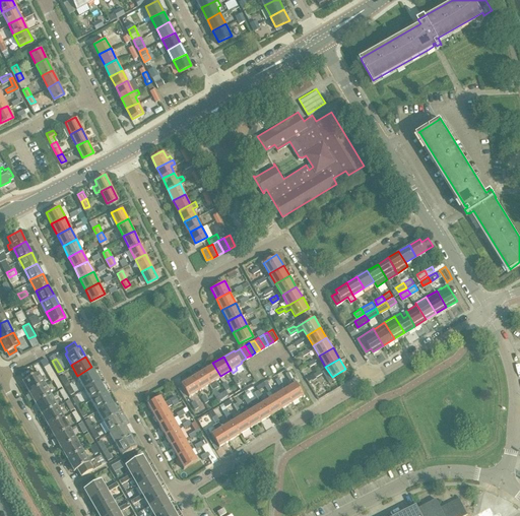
[(53,378),(57,375),(49,362),(44,365),(51,378),(53,377),(53,378)]
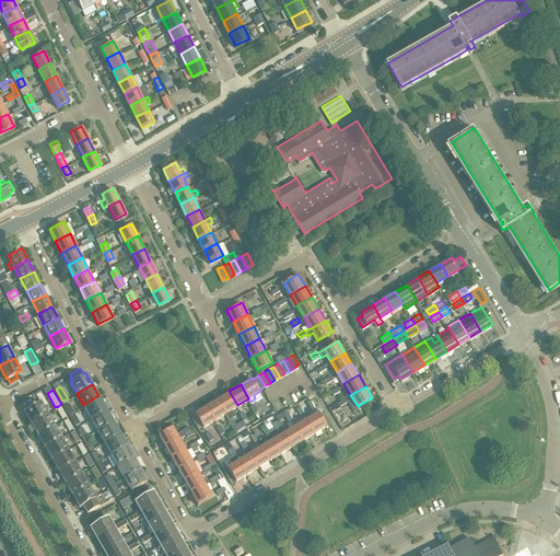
[(229,391),(218,398),(226,413),(229,417),(230,417),(232,416),(235,414),(232,408),(237,405),(229,391)]
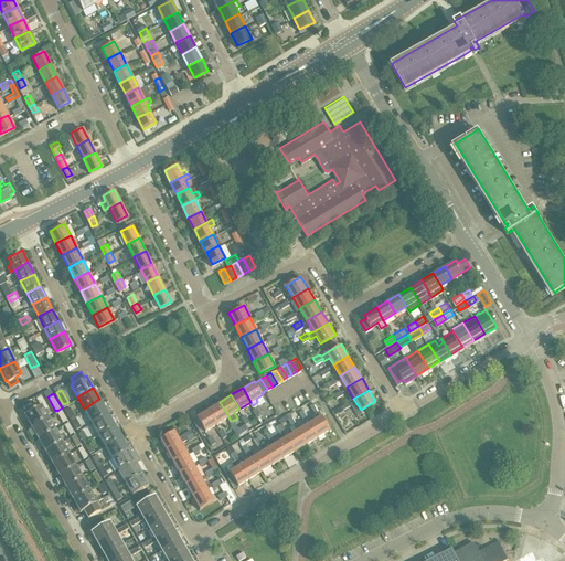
[(91,421),(107,411),(99,399),(84,409),(91,421)]
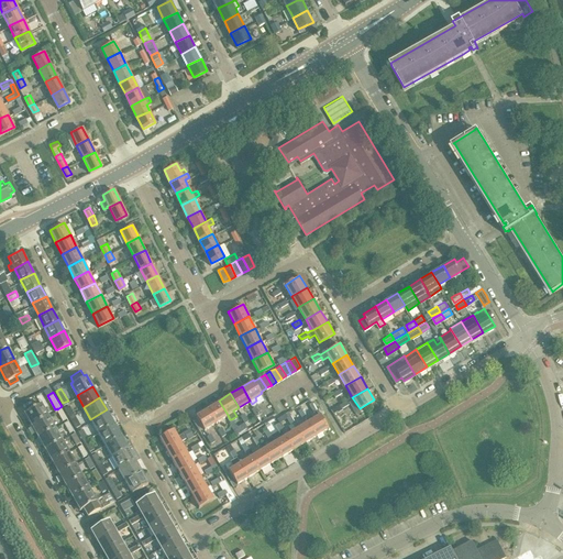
[(342,406),(349,402),(345,397),(330,407),(333,412),(342,406)]
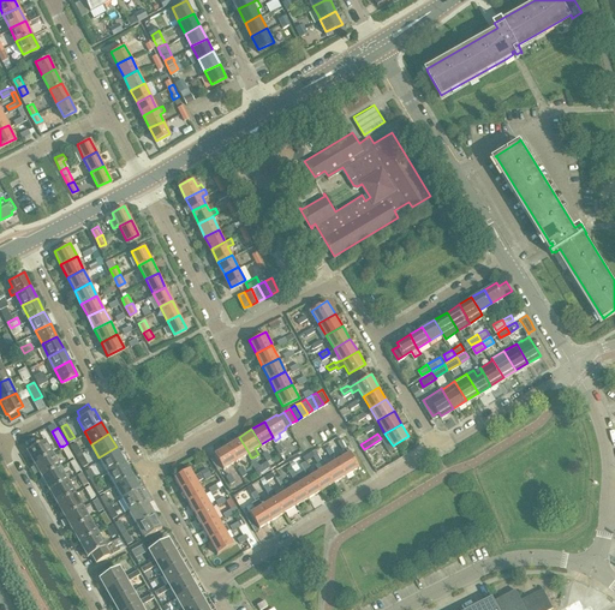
[(239,437),(226,444),(236,460),(239,458),(249,453),(239,437)]
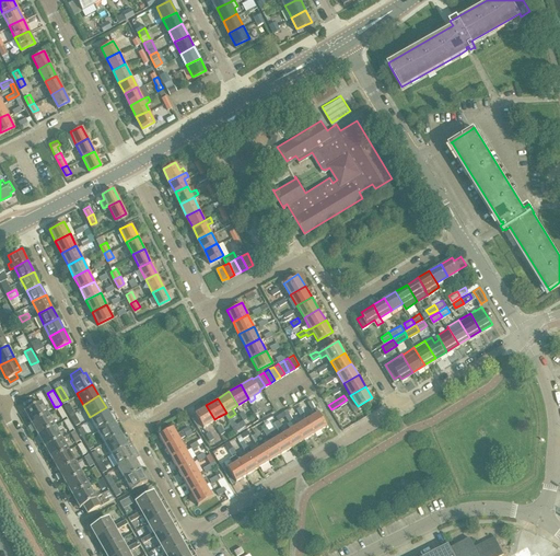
[(32,421),(48,412),(41,400),(24,409),(32,421)]
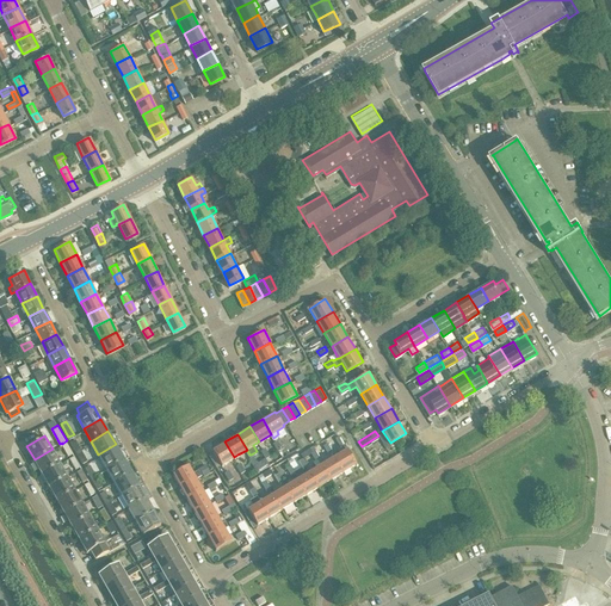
[(76,450),(81,447),(75,437),(71,439),(76,450)]
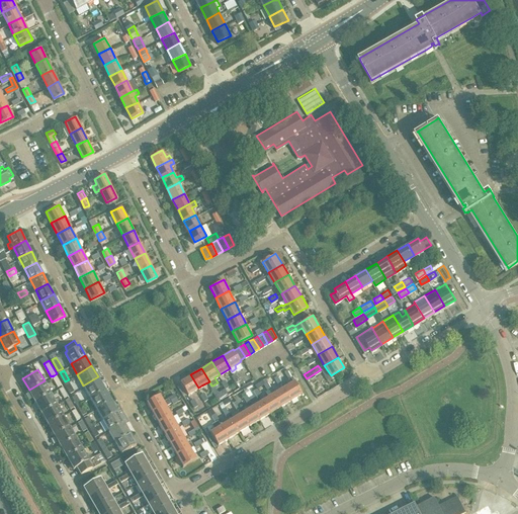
[(235,380),(239,377),(235,371),(231,373),(235,380)]
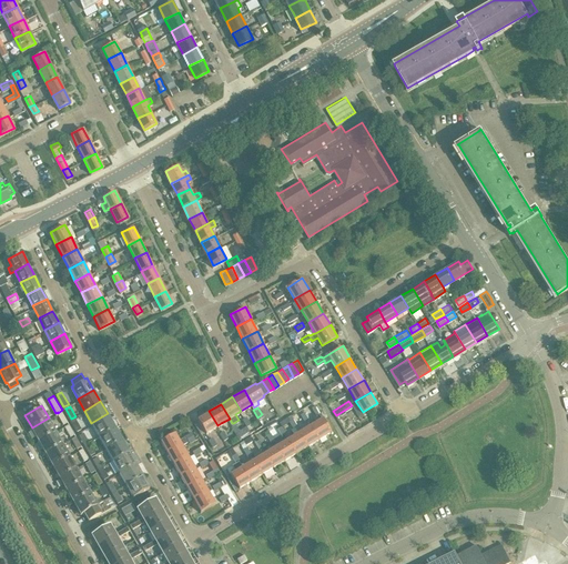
[(63,422),(68,420),(62,410),(58,413),(63,422)]
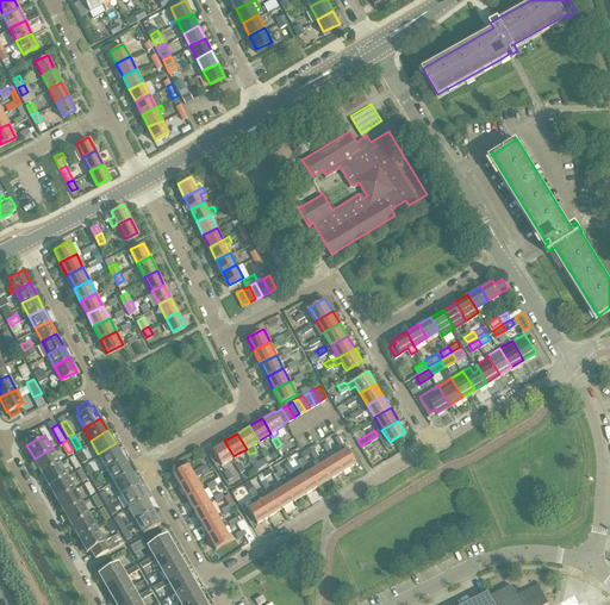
[(224,441),(212,448),(219,460),(222,463),(225,461),(234,456),(224,441)]
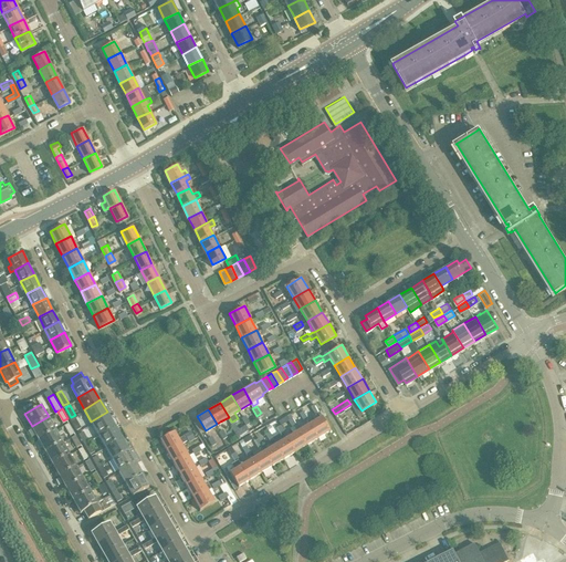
[(97,433),(114,424),(107,412),(91,422),(97,433)]
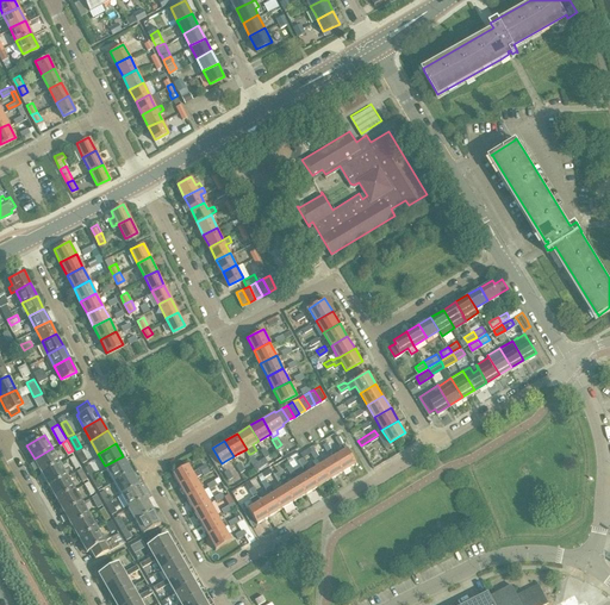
[(82,460),(87,457),(81,447),(76,449),(82,460)]
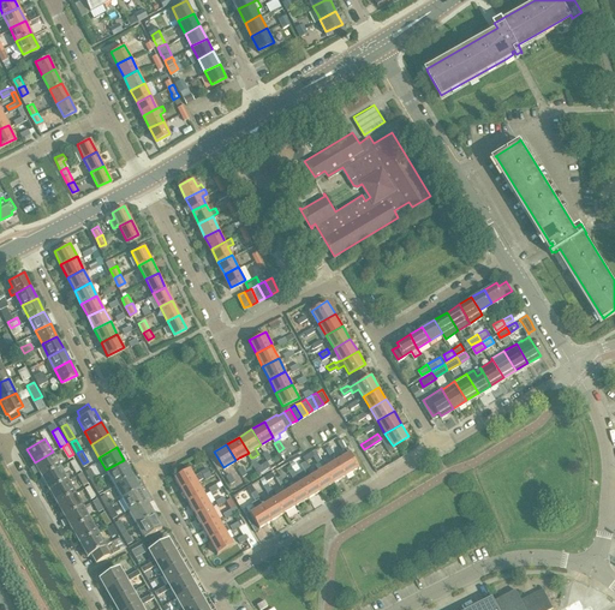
[(318,468),(311,473),(321,489),(334,482),(324,465),(321,459),(322,459),(317,450),(312,453),(317,461),(315,462),(318,468)]
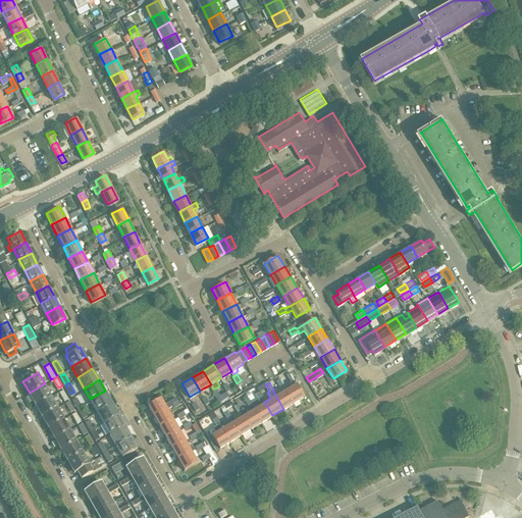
[(297,382),(285,389),(294,403),(305,396),(297,382)]
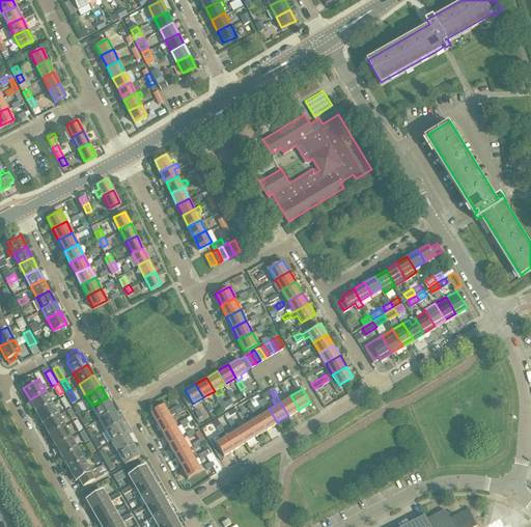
[(36,411),(52,403),(46,390),(30,399),(36,411)]
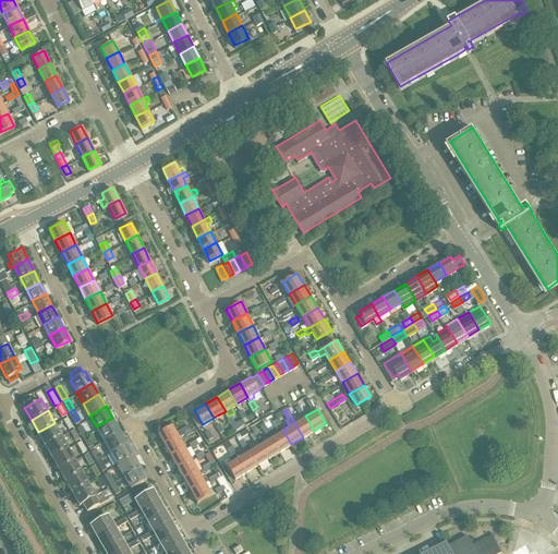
[(69,426),(73,424),(68,414),(63,417),(69,426)]
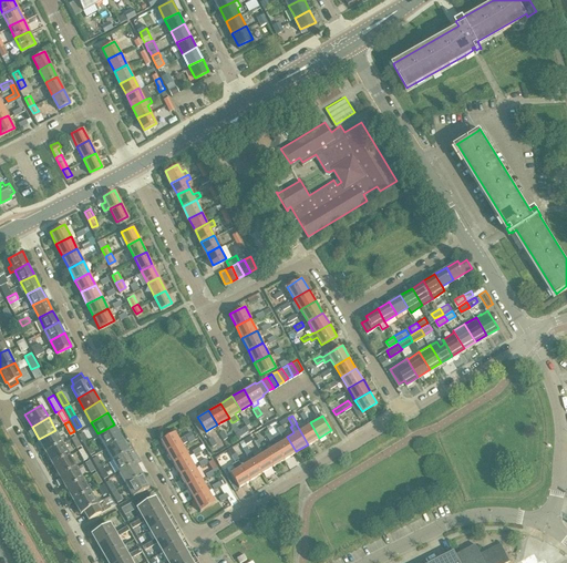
[(299,429),(308,444),(319,438),(310,422),(306,426),(299,429)]
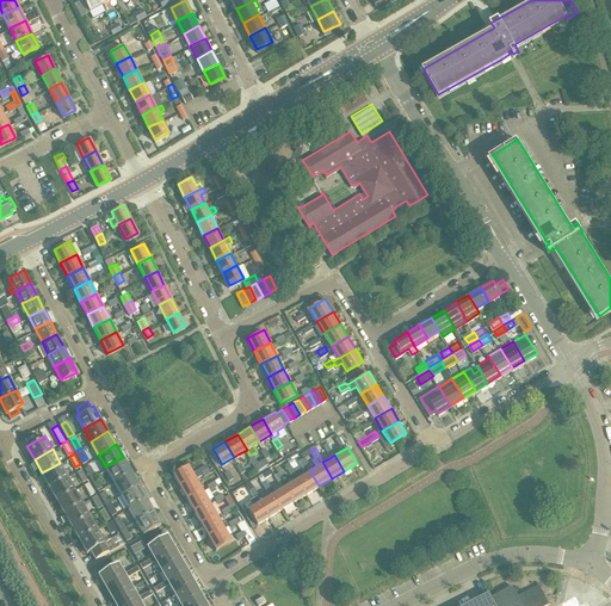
[(113,480),(130,470),(123,457),(105,467),(113,480)]
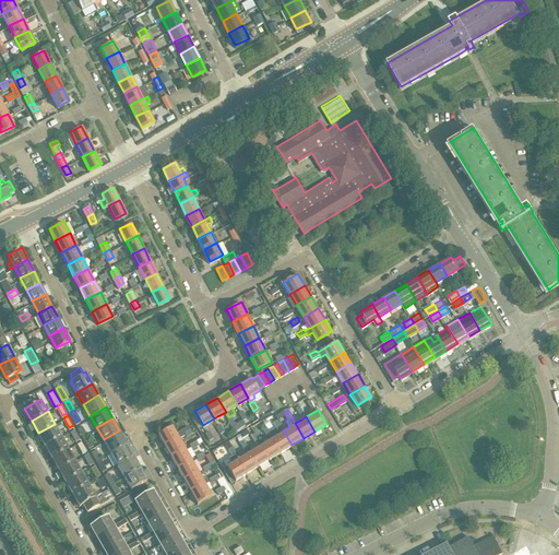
[(83,436),(87,433),(82,423),(78,426),(83,436)]
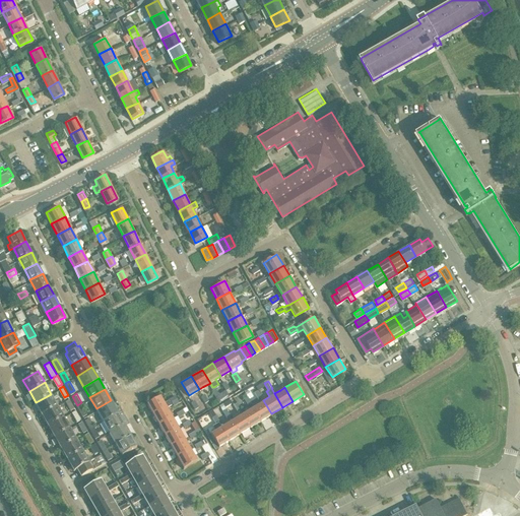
[(152,413),(167,405),(172,402),(172,403),(179,400),(175,393),(164,400),(160,394),(146,402),(152,413)]
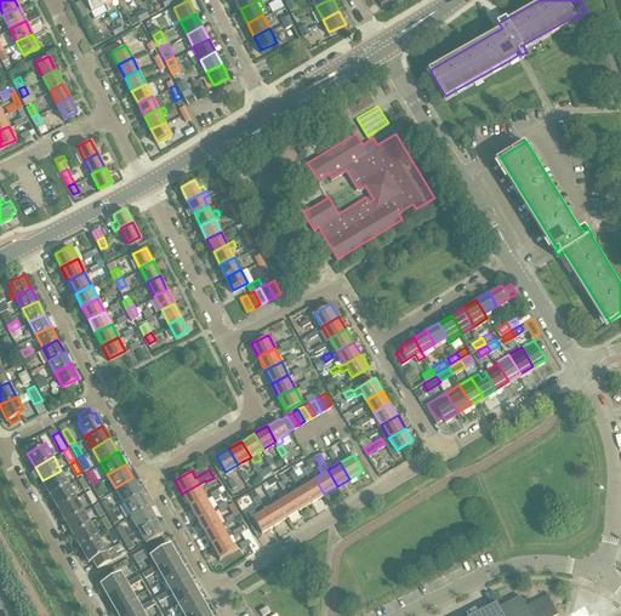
[(50,494),(68,484),(61,471),(43,480),(50,494)]
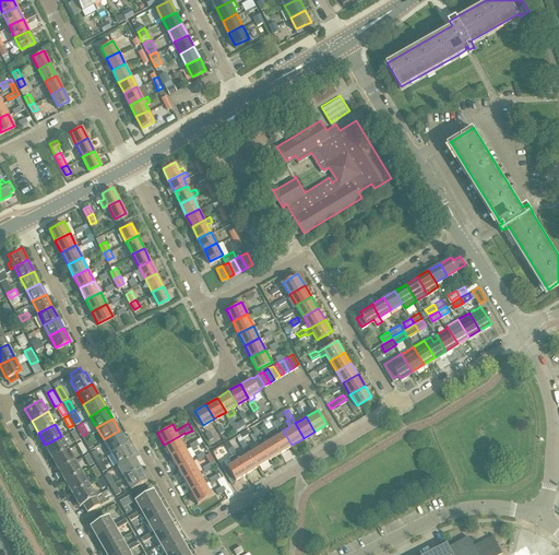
[(75,439),(80,437),(74,427),(70,429),(75,439)]
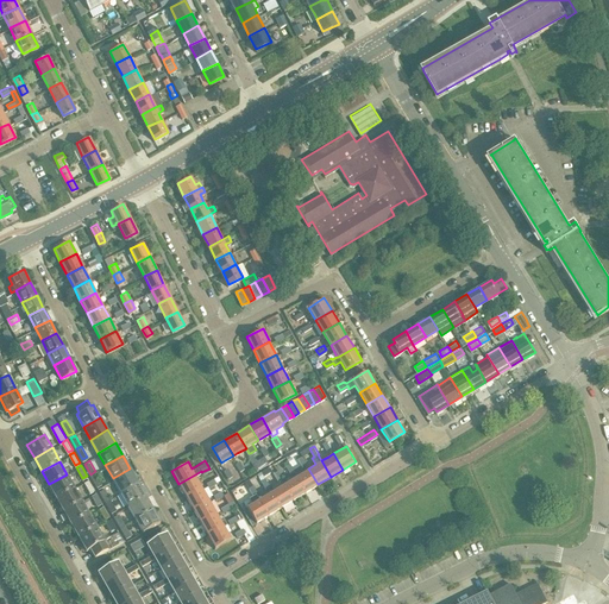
[(120,491),(137,482),(130,469),(113,478),(120,491)]
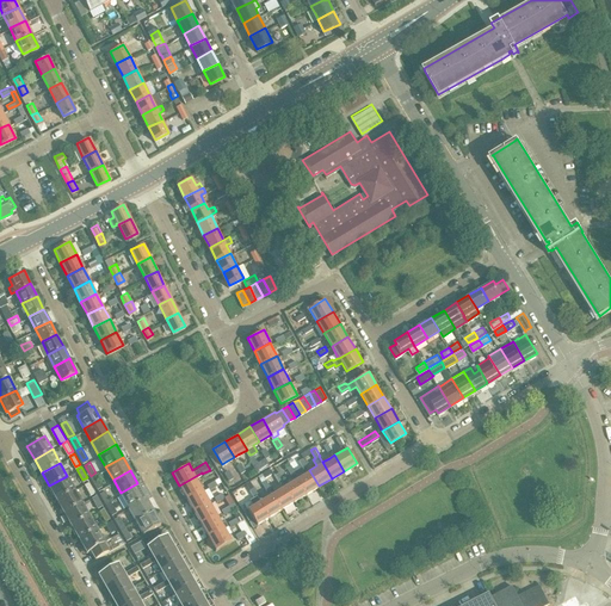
[(309,470),(297,477),(307,493),(319,486),(309,470)]
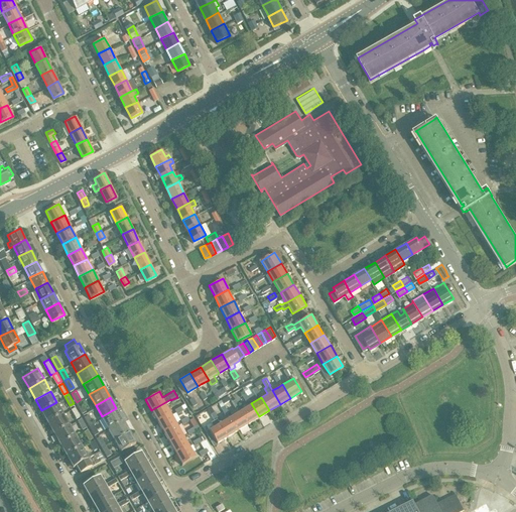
[(229,410),(225,403),(221,398),(217,400),(221,405),(225,412),(229,410)]
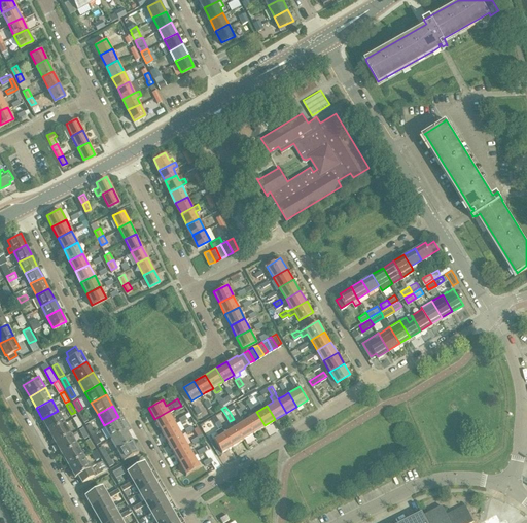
[(83,420),(88,417),(82,408),(78,411),(83,420)]
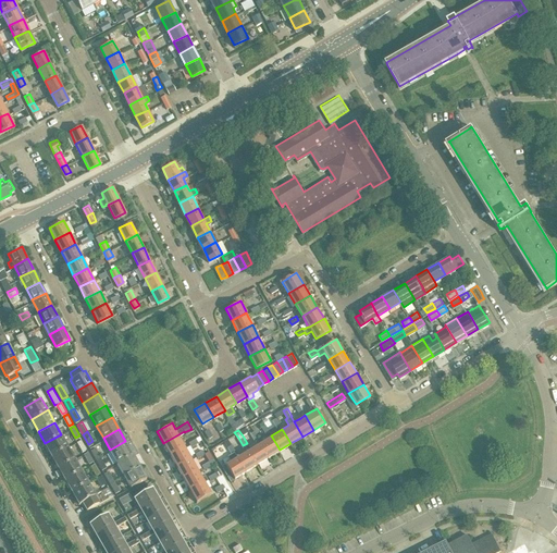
[(52,455),(69,446),(61,434),(45,443),(52,455)]
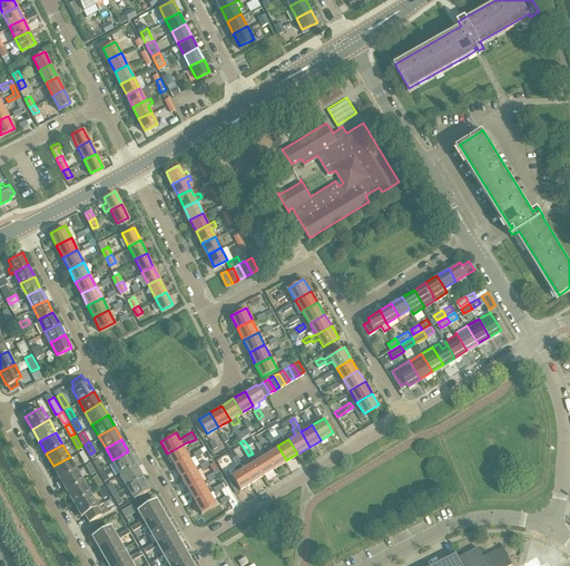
[(174,465),(189,456),(183,445),(167,454),(174,465)]
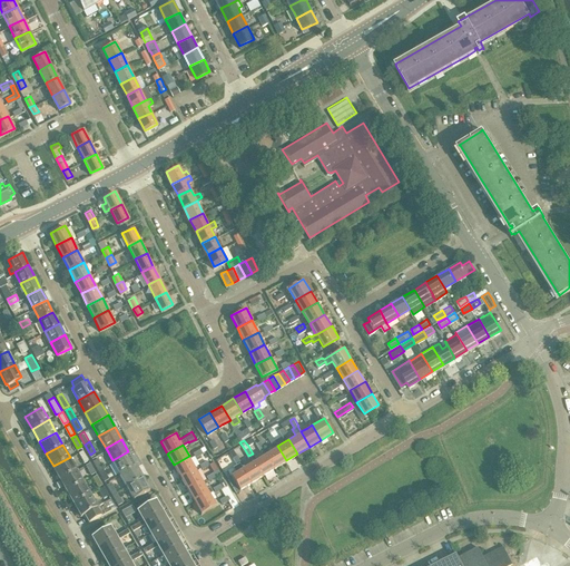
[(266,452),(265,452),(274,468),(286,460),(277,446),(266,452)]
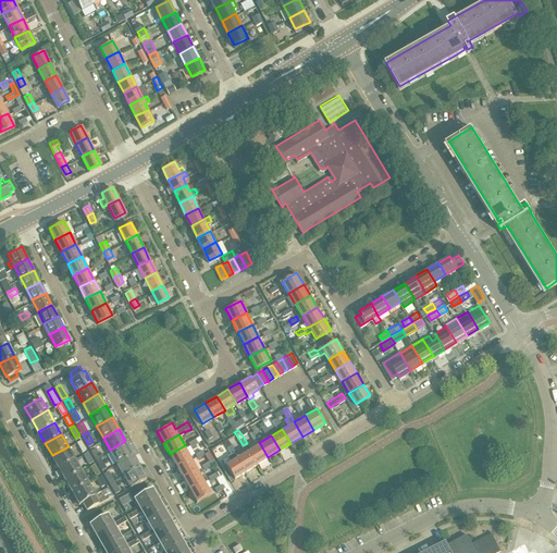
[(227,437),(223,439),(231,452),(227,454),(231,459),(225,463),(234,478),(246,470),(237,456),(234,450),(235,449),(227,437)]
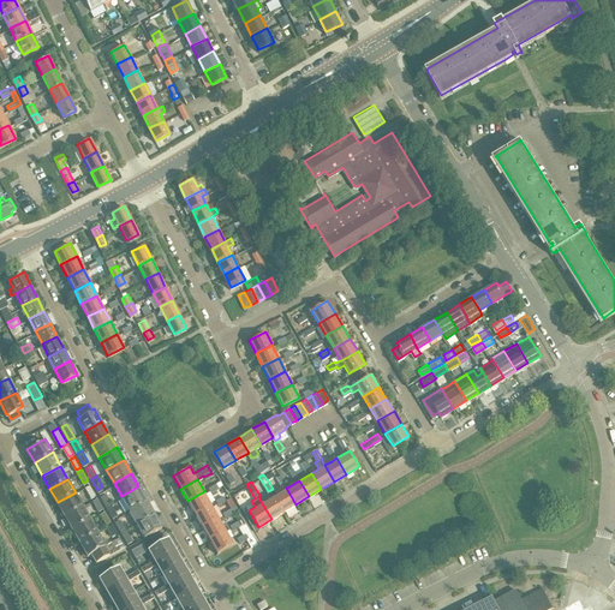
[(90,496),(95,494),(89,483),(84,485),(90,496)]
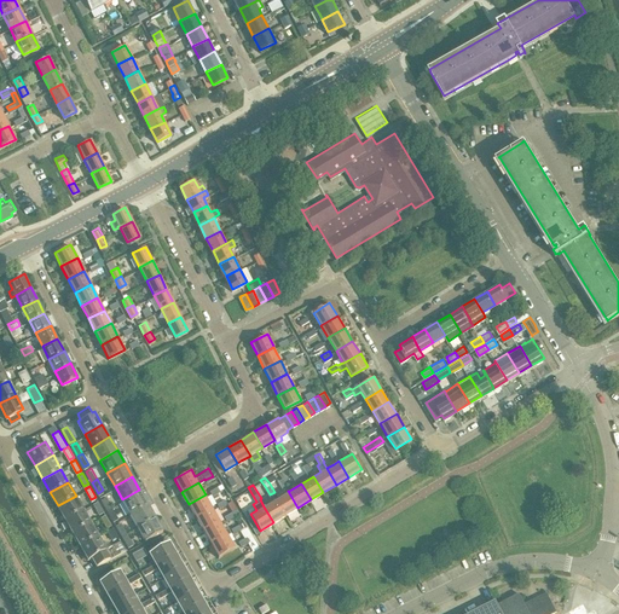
[(129,513),(146,503),(139,490),(122,499),(129,513)]
